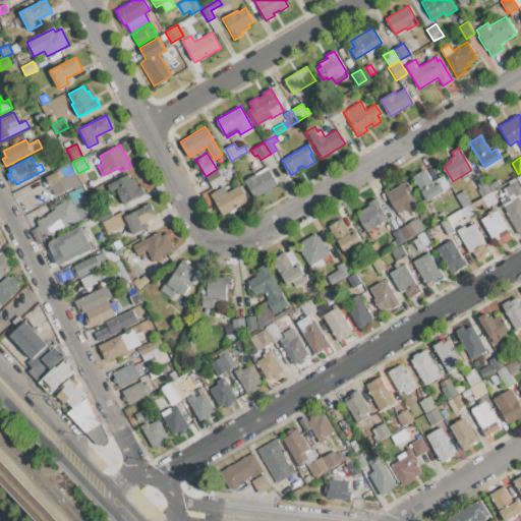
[(244,180),(267,167),(278,184),(254,198),(244,180)]
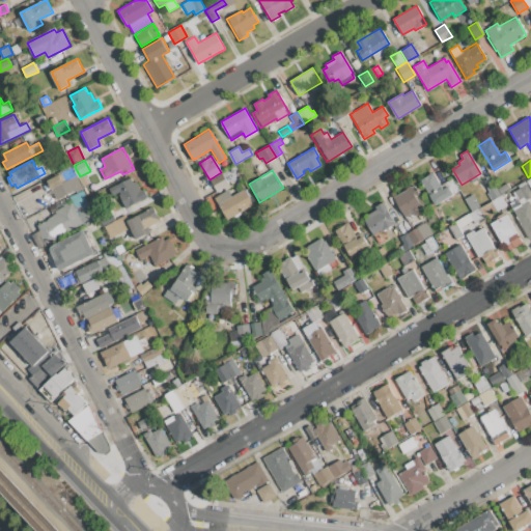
[(221,172),(230,188),(225,191),(223,189),(217,192),(210,179),(221,172)]
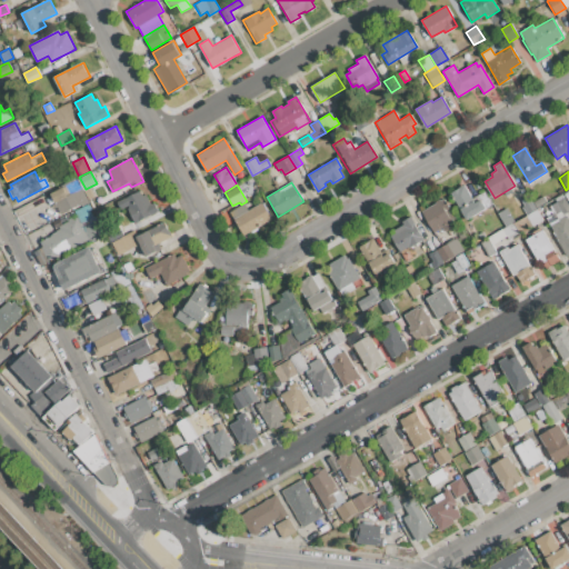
[(451,192),(465,185),(475,202),(480,199),(486,209),(467,220),(451,192)]
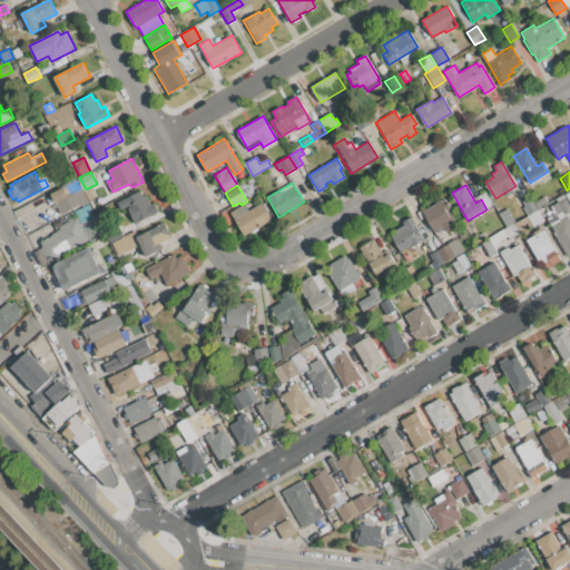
[(51,194),(64,188),(68,196),(81,188),(89,204),(81,207),(81,205),(61,215),(51,194)]
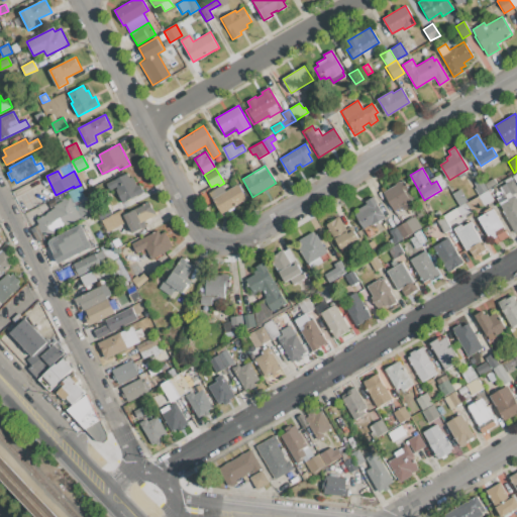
[(112,182),(127,174),(129,179),(132,177),(136,186),(140,184),(144,192),(122,203),(112,182)]
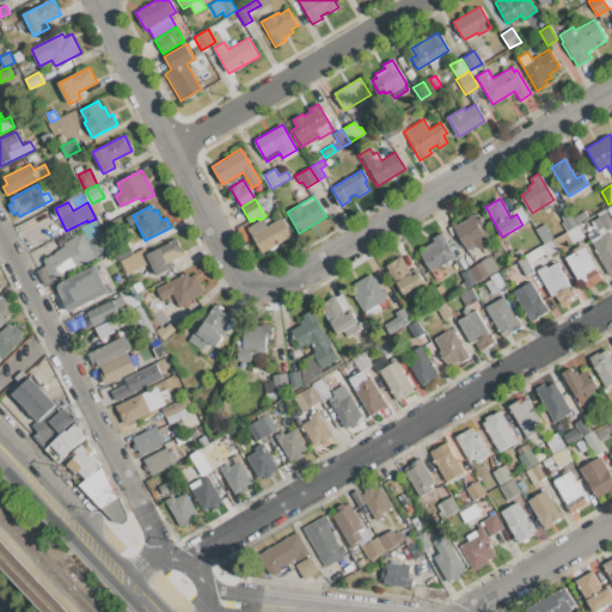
[(598,218),(607,212),(611,219),(611,227),(606,232),(598,218)]
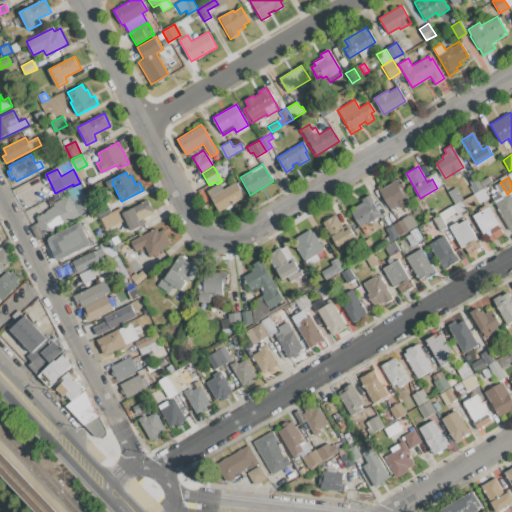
[(378,191),(399,178),(404,187),(400,189),(409,204),(400,209),(397,204),(389,209),(378,191)]
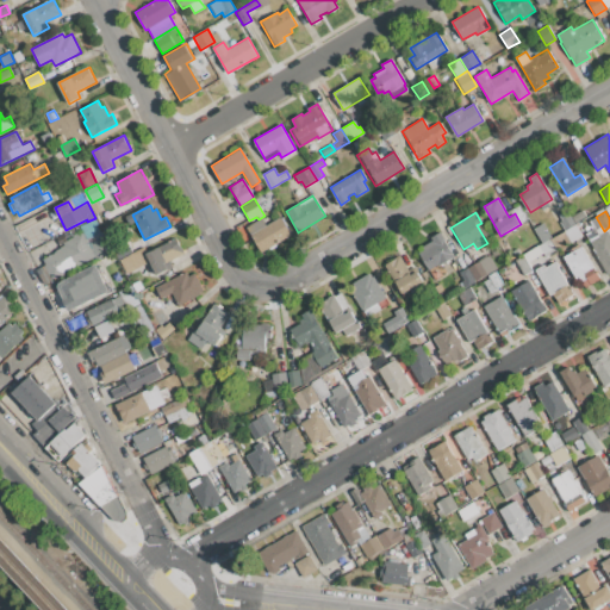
[(253,236),(282,218),(292,234),(261,251),(253,236)]
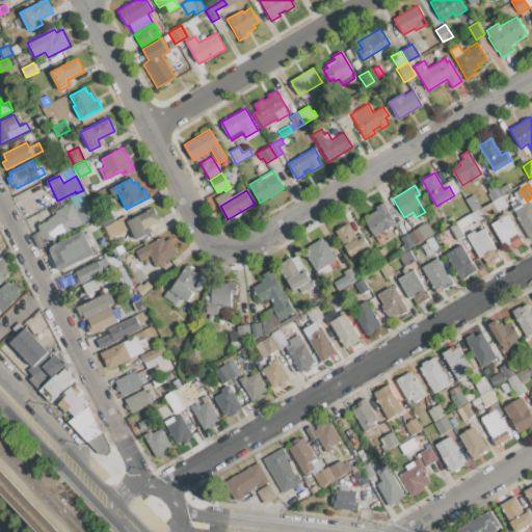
[(480,208),(473,212),(466,200),(474,194),(480,205),(478,206),(480,208)]
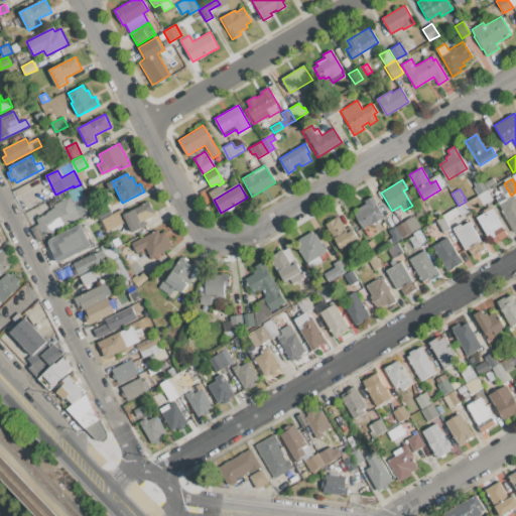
[(496,198),(503,194),(507,200),(513,196),(515,200),(515,230),(514,232),(503,215),(505,214),(496,198)]
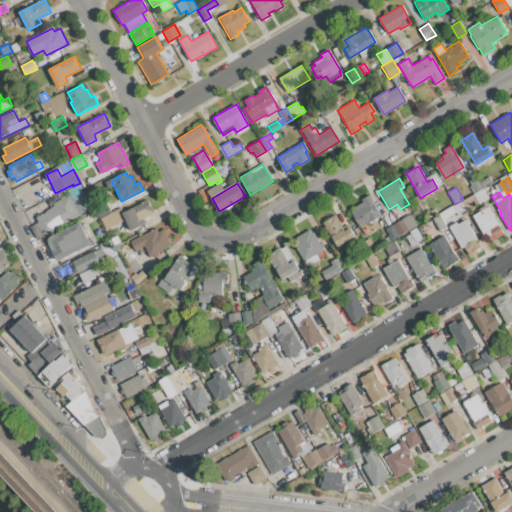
[(467,210),(462,200),(473,193),(479,203),(467,210)]
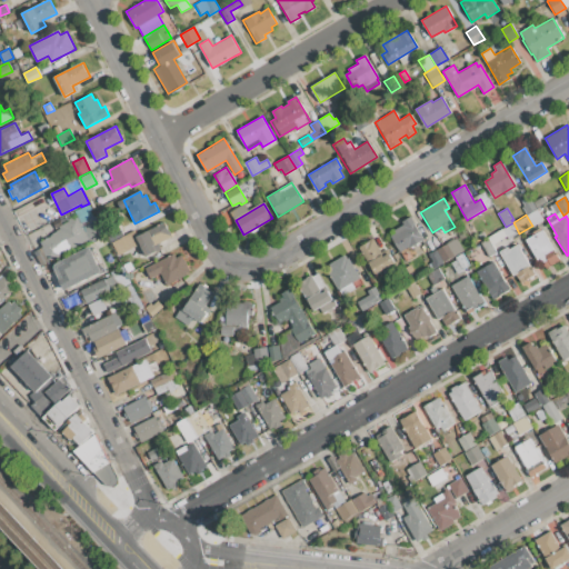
[(40,242),(52,236),(51,233),(60,229),(59,226),(78,216),(89,239),(49,260),(40,242)]
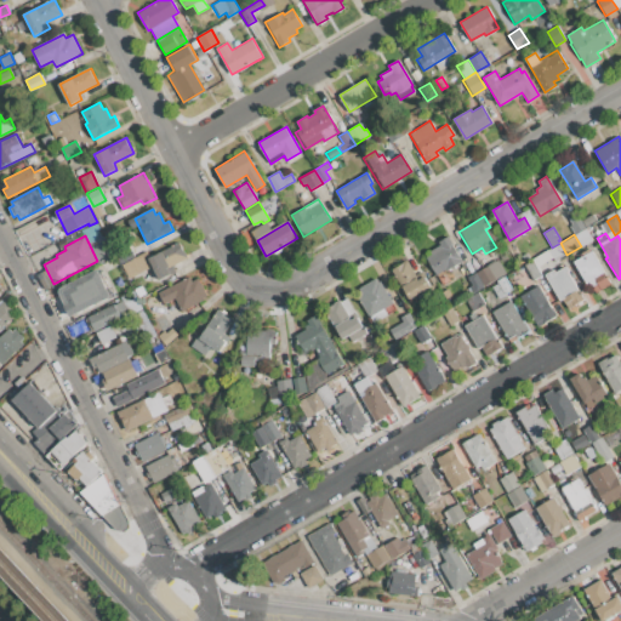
[(429,251),(439,245),(438,243),(448,237),(462,261),(443,273),(429,251)]
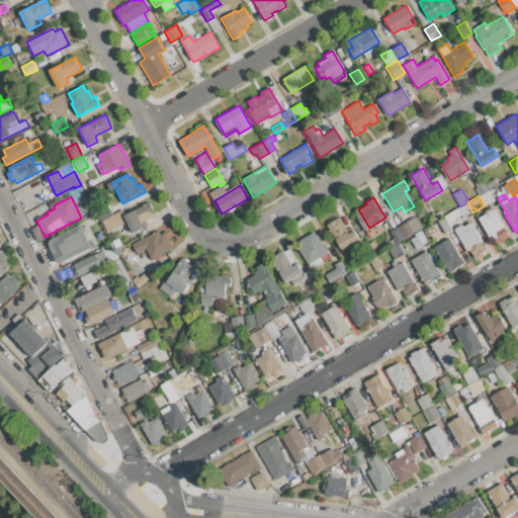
[(77,206),(89,200),(96,212),(83,220),(77,206)]
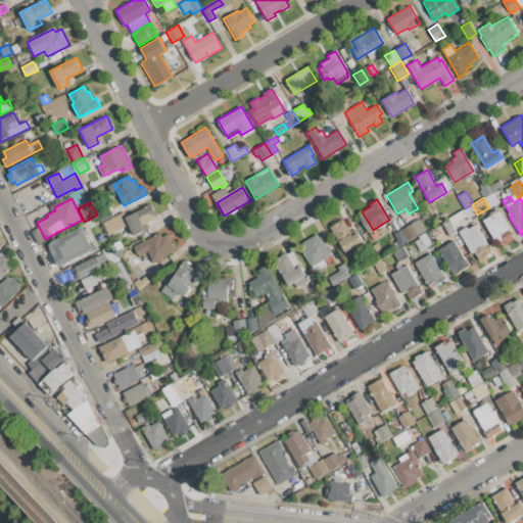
[(125,218),(152,204),(158,218),(141,227),(143,231),(134,236),(125,218)]
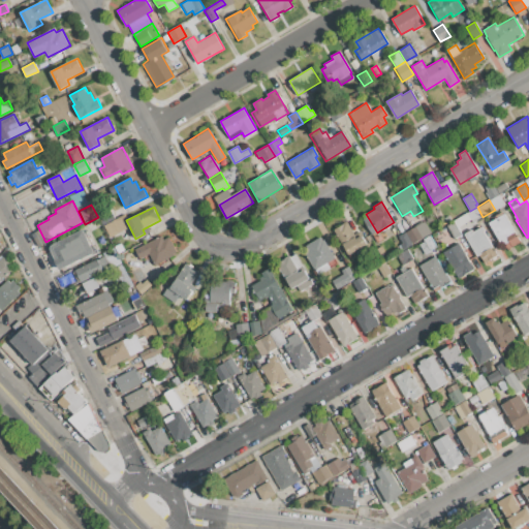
[(471,220),(467,213),(470,211),(477,207),(483,217),(473,222),(471,220)]
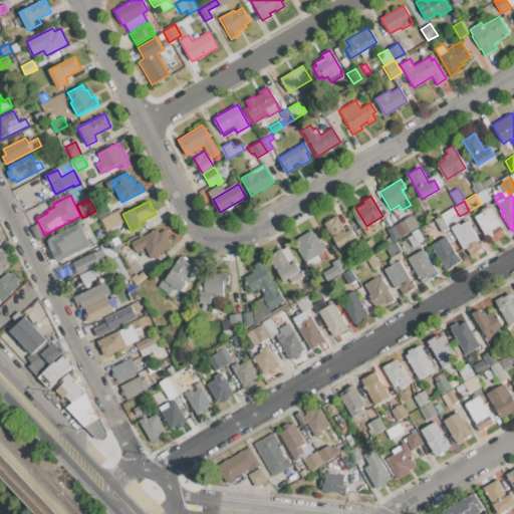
[(444,222),(440,214),(453,206),(454,207),(458,214),(444,222)]
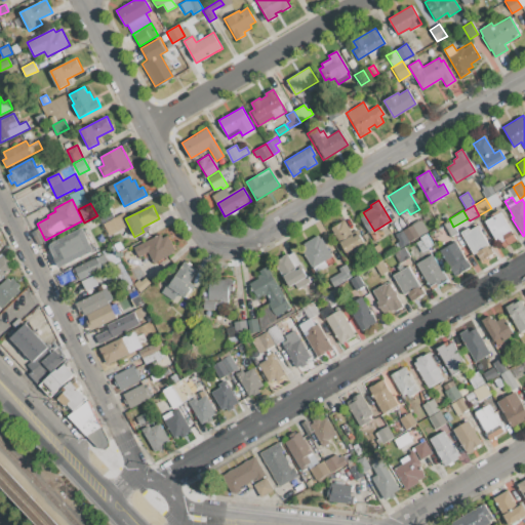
[(484,221),(499,211),(512,231),(503,236),(506,240),(500,243),(498,239),(496,241),(484,221)]
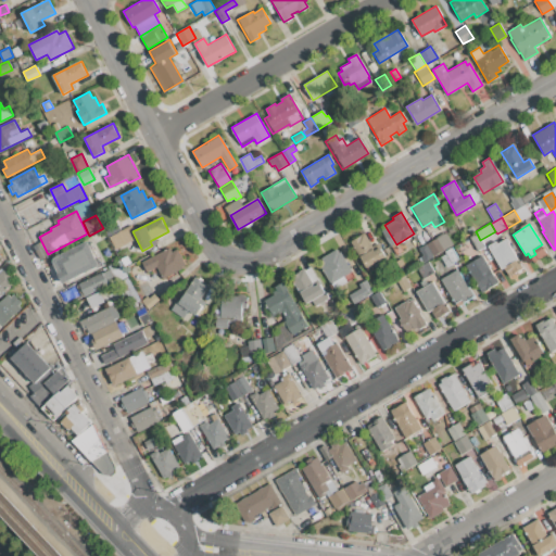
[(484,247),(478,251),(468,236),(476,231),(480,240),(484,247)]
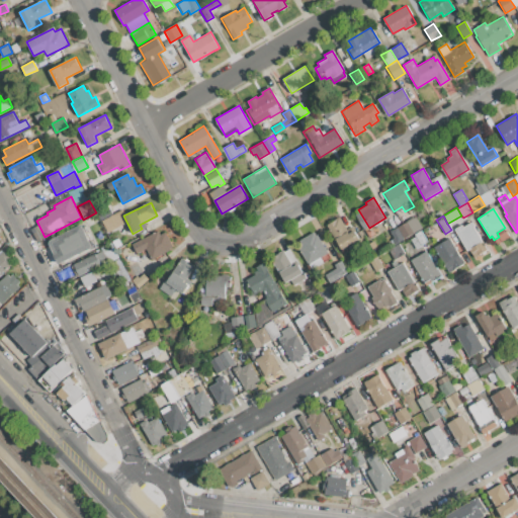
[(413,234),(407,223),(416,217),(422,228),(413,234)]
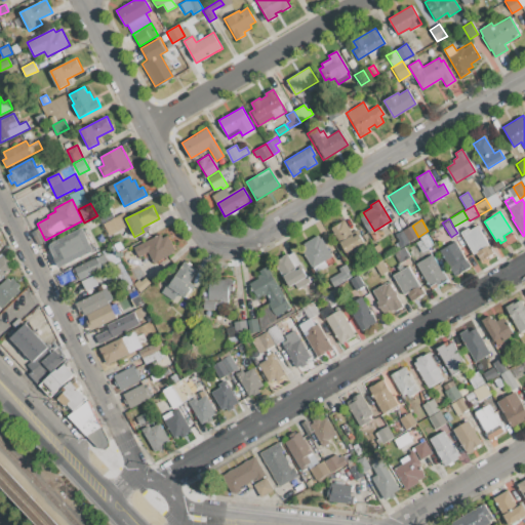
[(331,228),(344,220),(354,237),(360,232),(365,241),(346,252),(331,228)]
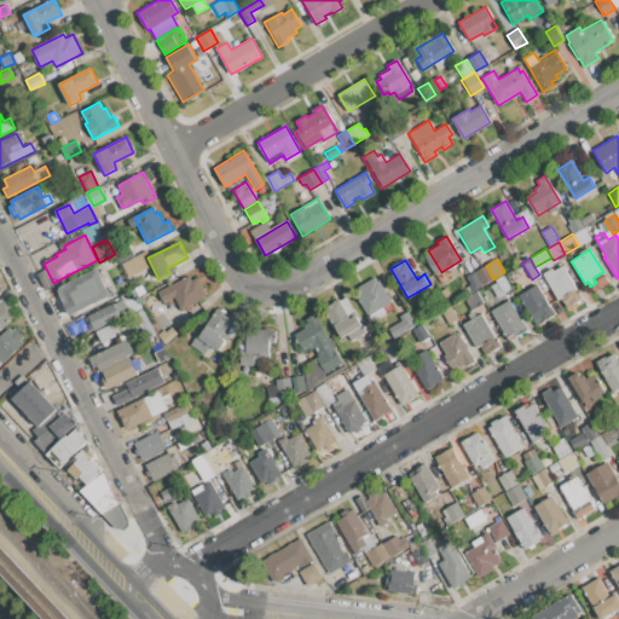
[(484,285),(475,272),(486,266),(493,279),(484,285)]
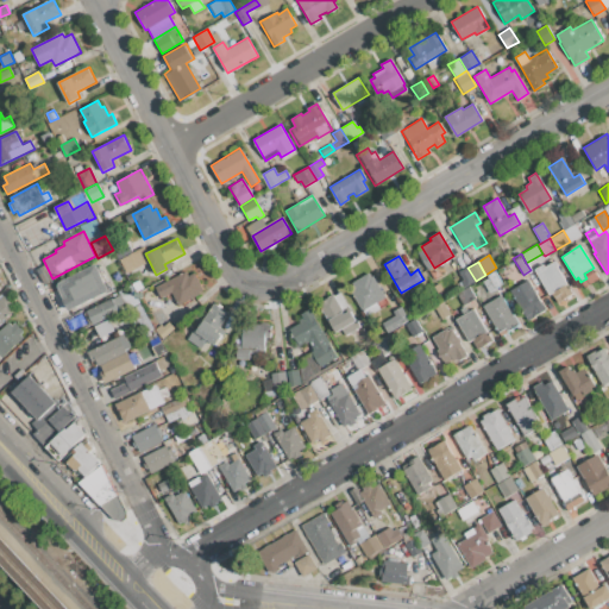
[(534,269),(542,263),(545,267),(553,262),(567,284),(550,295),(534,269)]
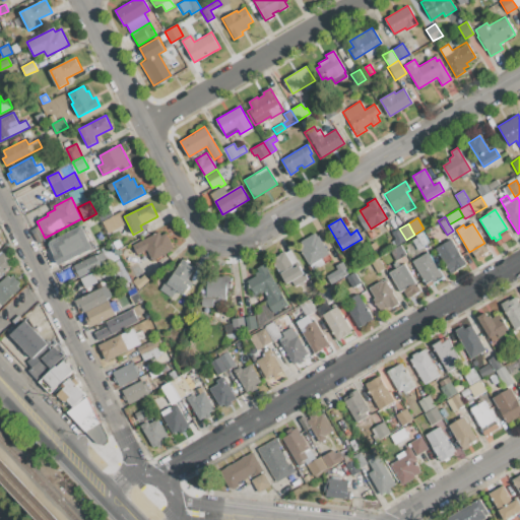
[(48,242),(81,225),(92,248),(59,264),(48,242)]
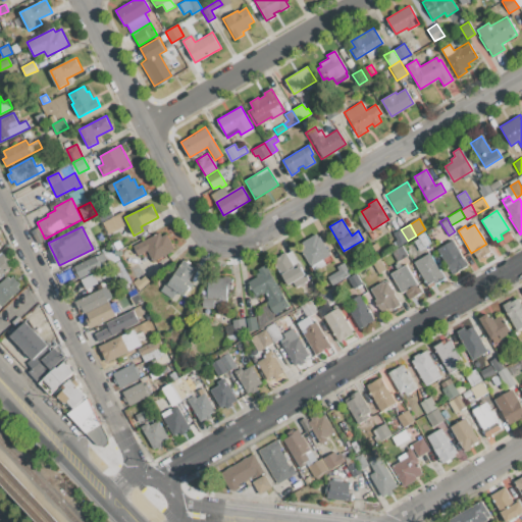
[(401,229),(408,241),(401,245),(397,247),(394,242),(397,240),(394,233),(401,229)]
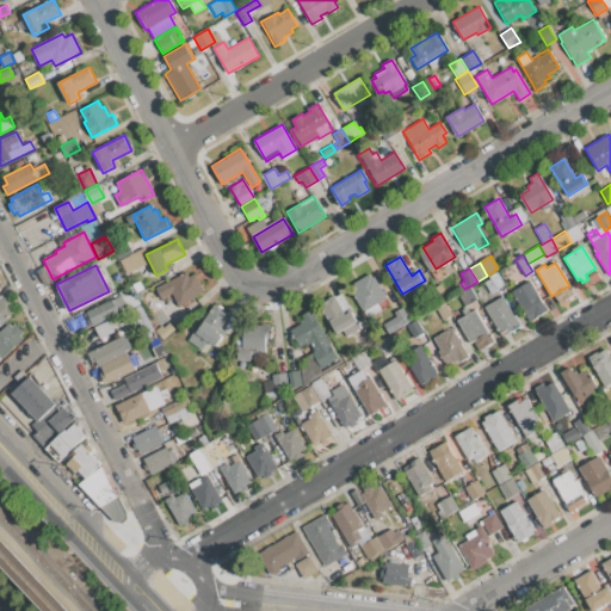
[(155,288),(186,272),(189,277),(196,273),(205,292),(180,306),(173,292),(161,298),(155,288)]
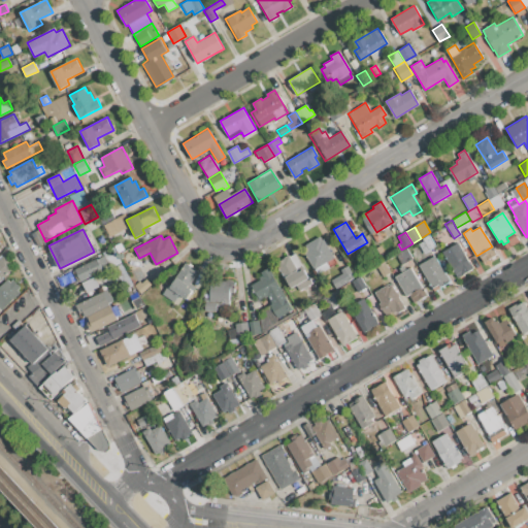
[(429,251),(423,239),(429,235),(436,246),(429,251)]
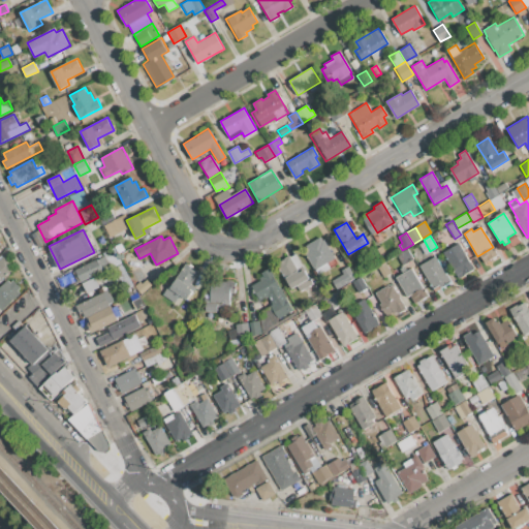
[(304,251),(324,239),(336,257),(328,262),(331,268),(318,275),(304,251)]
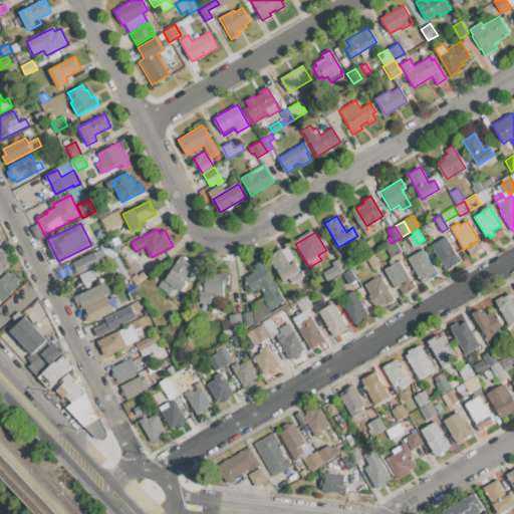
[(432,246),(446,237),(461,262),(445,272),(441,264),(442,263),(439,258),(436,259),(432,252),(435,251),(432,246)]
